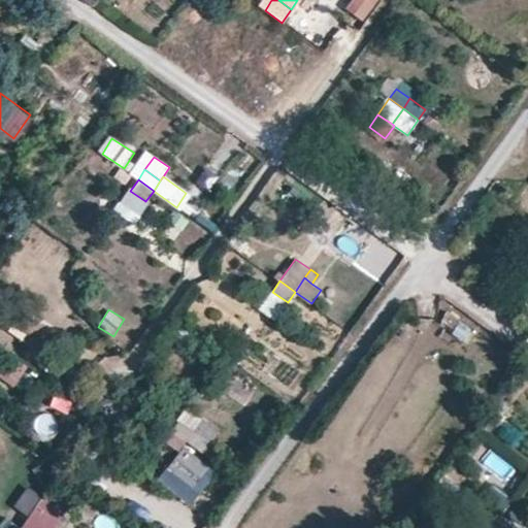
[(36,321),(27,314),(21,323),(30,330),(36,321)]
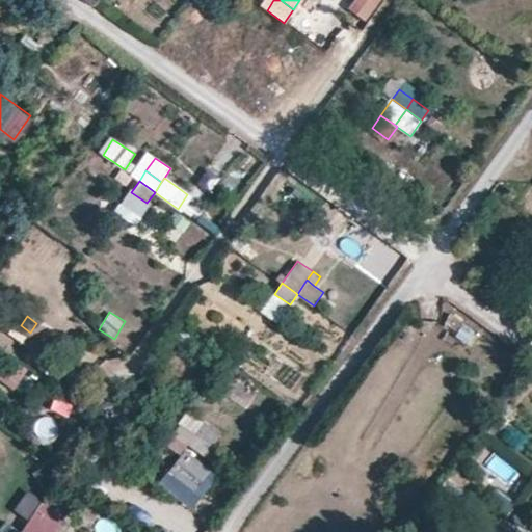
[(45,344),(30,333),(21,325),(16,322),(8,331),(23,343),(38,353),(45,344)]
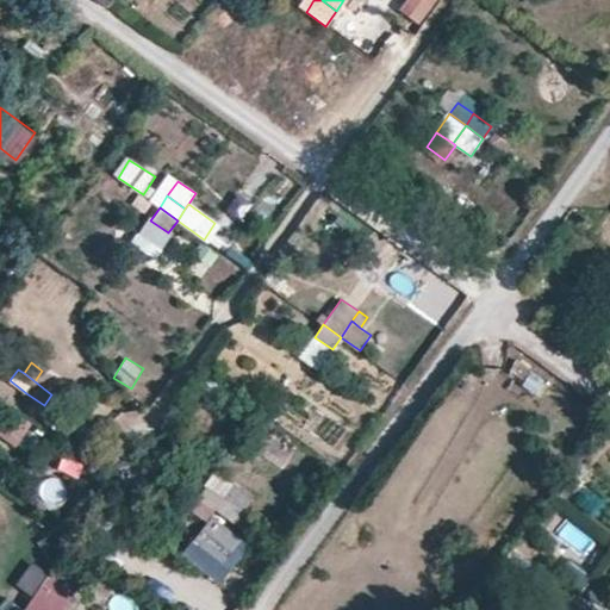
[(35,381),(51,394),(60,383),(42,371),(35,381)]
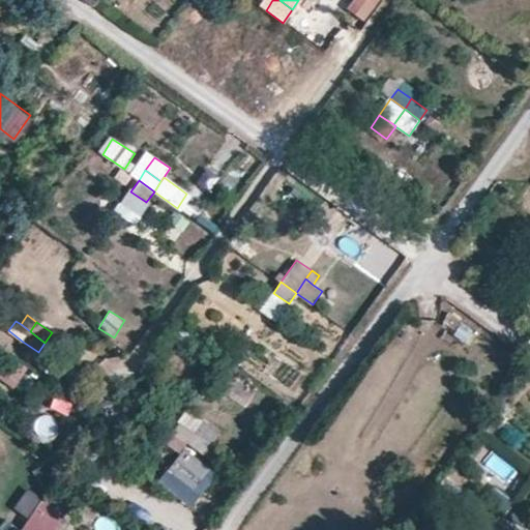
[(26,370),(9,357),(0,370),(0,376),(15,386),(26,370)]
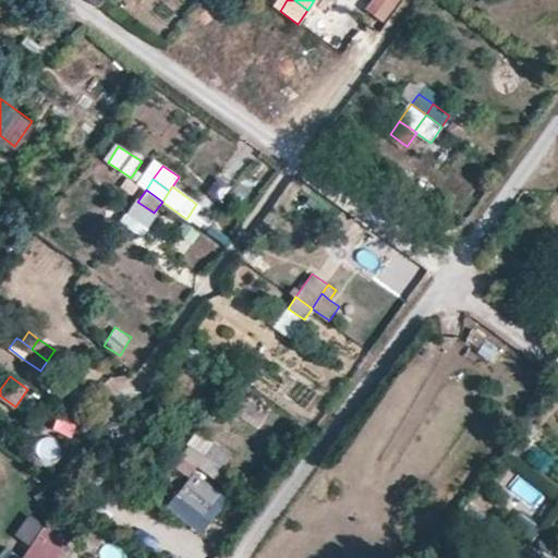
[(57,417),(52,434),(77,440),(82,424),(57,417)]
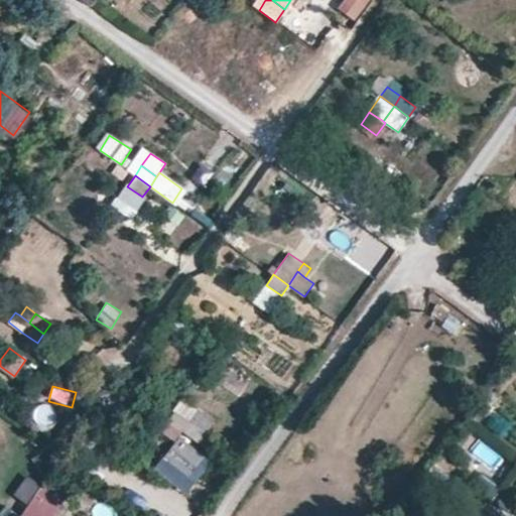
[(41,404),(34,423),(50,428),(57,409),(41,404)]
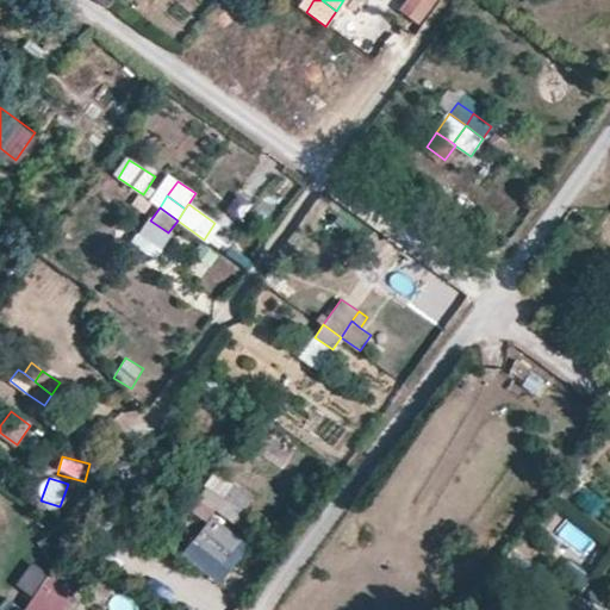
[(179,505),(188,493),(174,483),(165,496),(179,505)]
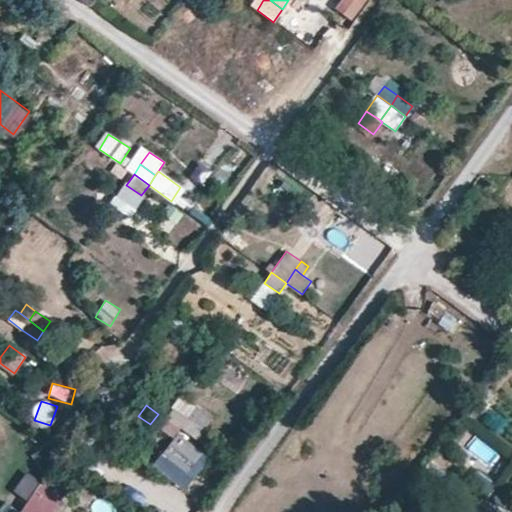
[(166,418),(179,427),(186,418),(172,409),(166,418)]
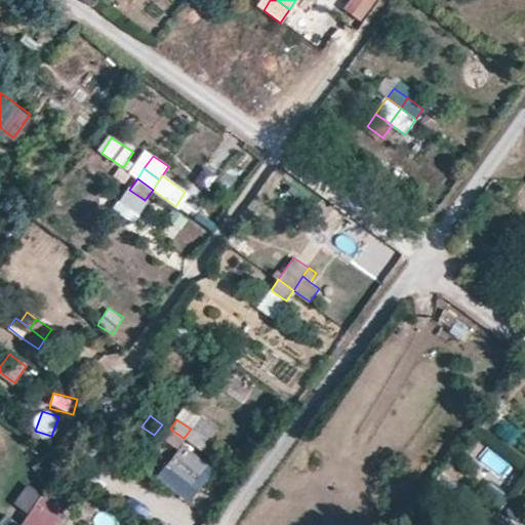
[(177,447),(184,438),(170,429),(163,438),(177,447)]
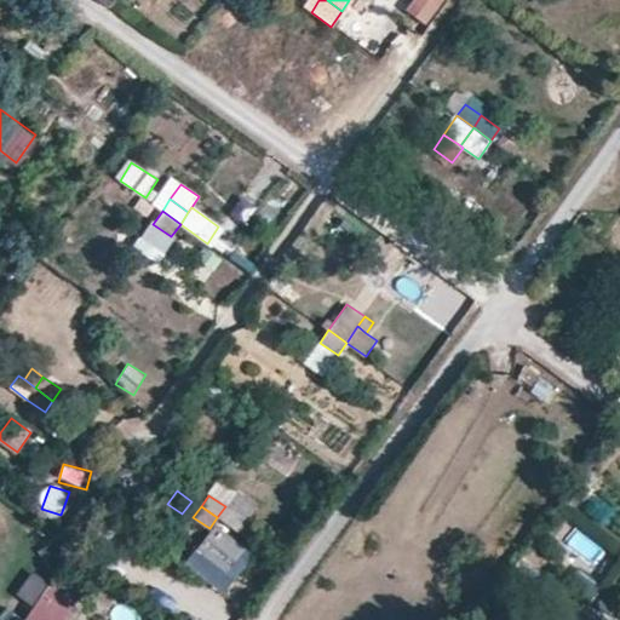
[(246,521),(225,506),(217,517),(237,533),(246,521)]
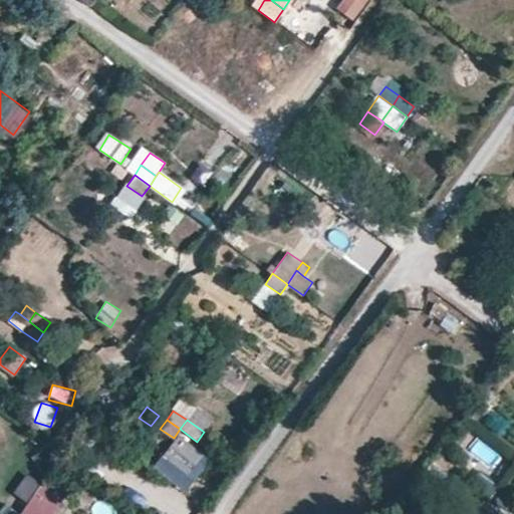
[(174,438),(160,429),(153,439),(166,449),(174,438)]
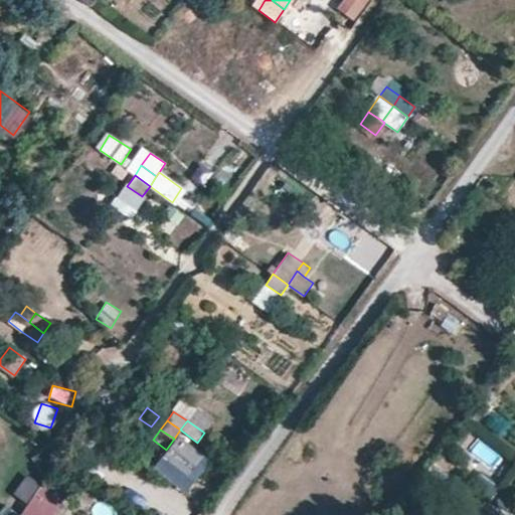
[(514,441),(514,464),(505,472),(512,482),(514,479),(514,432),(510,436),(514,441)]
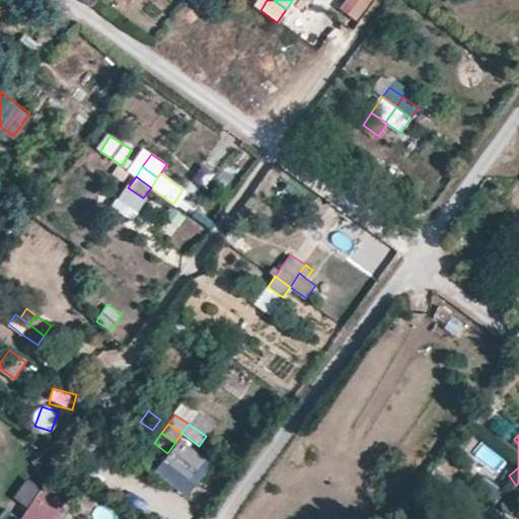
[(182,440),(165,460),(190,482),(208,461),(182,440)]
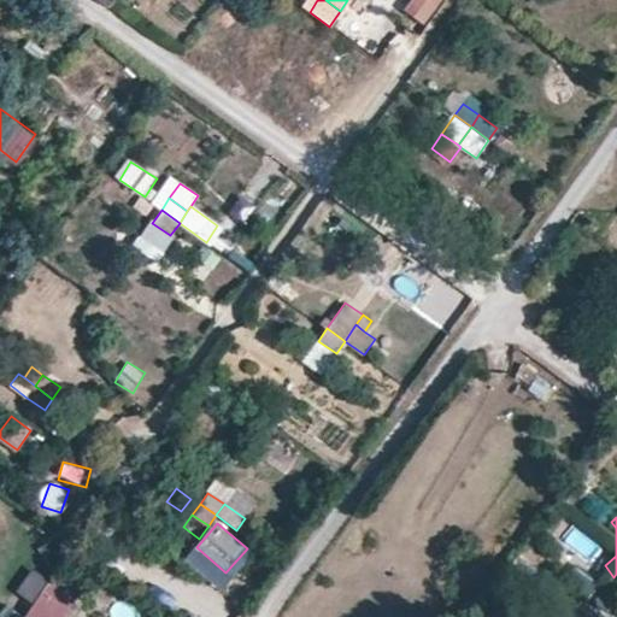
[(571,530),(563,547),(593,560),(600,544),(571,530)]
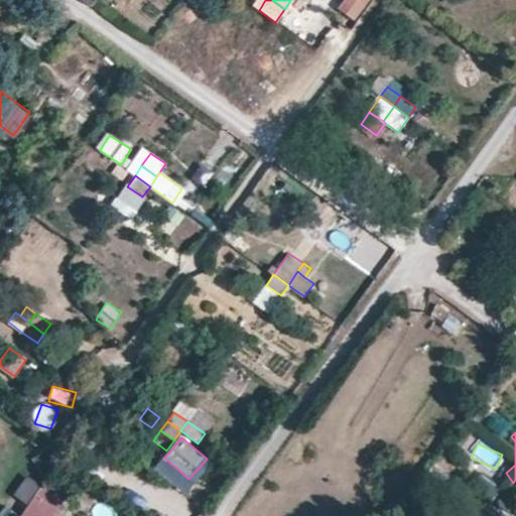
[(41,485),(29,476),(16,496),(27,504),(31,499),(39,487),(41,485)]
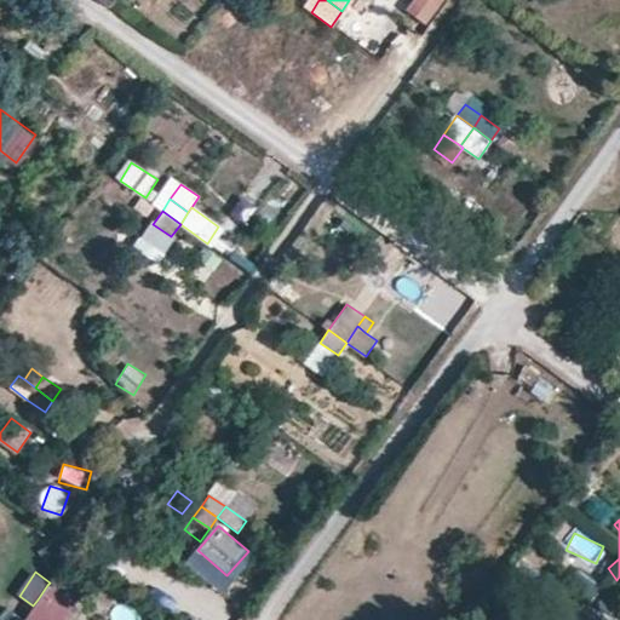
[(59,595),(47,585),(38,600),(50,608),(59,595)]
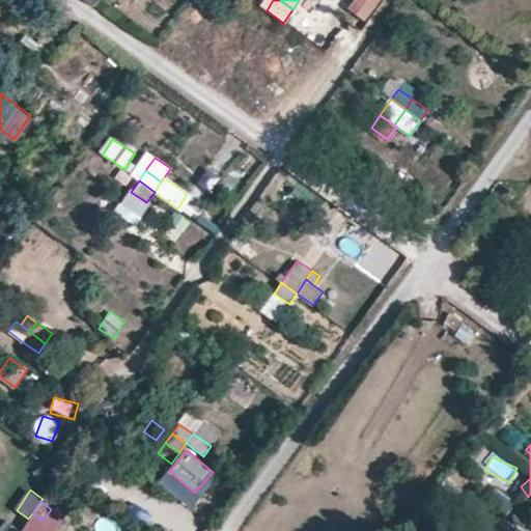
[(58,514),(51,509),(43,521),(50,526),(58,514)]
